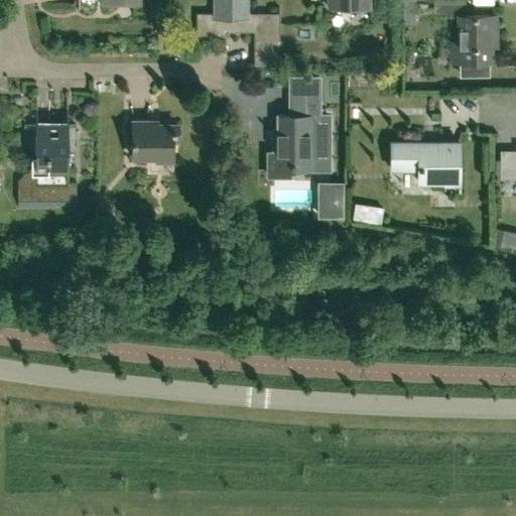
[(246,17),(246,0),(212,0),(213,17),(196,17),(196,34),(226,34),(226,31),(252,31),(253,66),(279,65),(278,16),(246,17)]
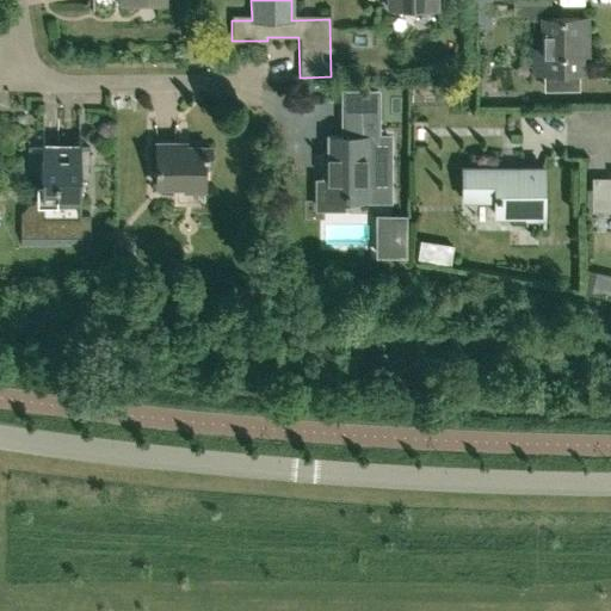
[(544,71),(545,71),(547,87),(578,86),(578,71),(582,71),(582,41),(587,41),(587,16),(543,17),(543,48),(531,48),(531,72),(544,71)]
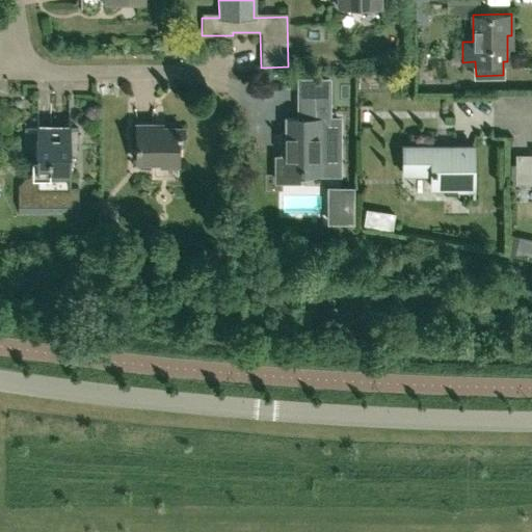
[(282,157),(276,157),(276,180),(297,180),(297,171),(321,171),(321,158),(333,158),(333,135),(327,135),(327,79),(299,79),(299,117),(287,117),(287,152),(283,152),(282,157)]
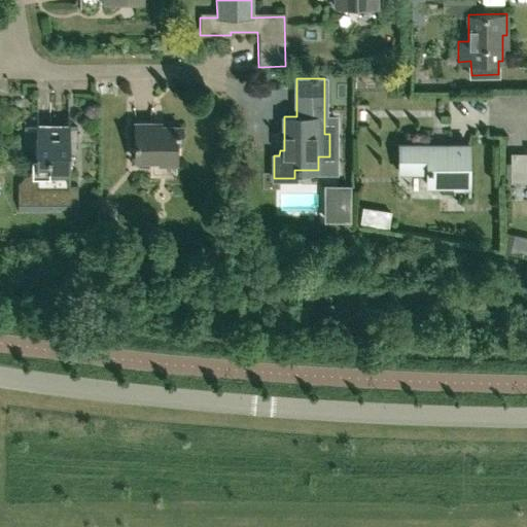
[(180,144),(180,128),(149,128),(149,123),(135,123),(135,160),(175,161),(176,144),(180,144)]
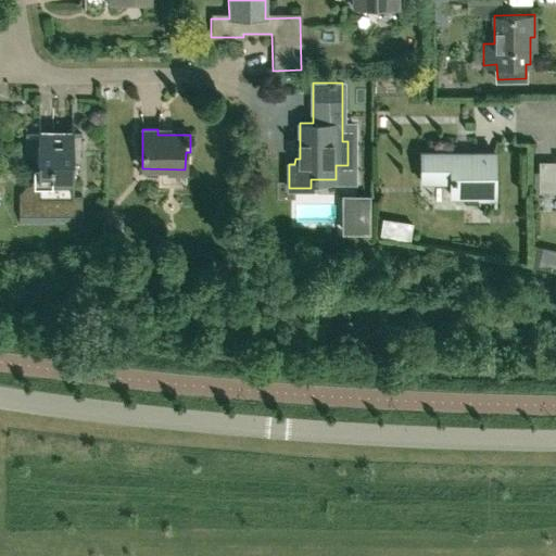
[(72,196),(72,135),(38,134),(37,186),(26,186),(19,194),(19,224),(81,224),(81,196),(72,196)]
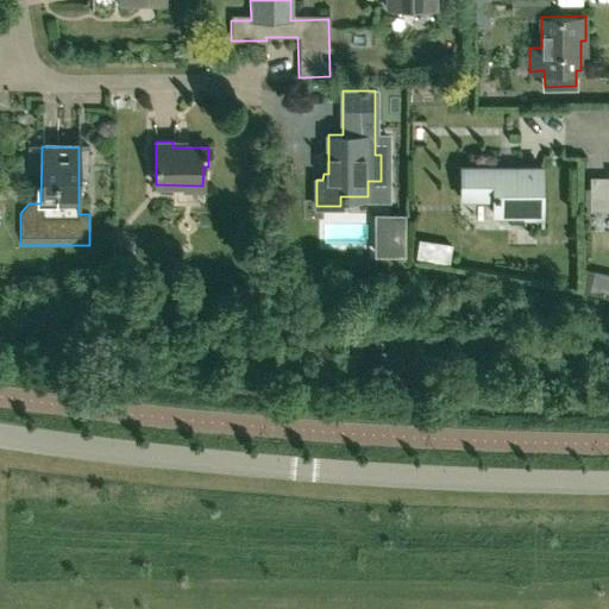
[(542,225),(542,167),(460,167),(462,198),(494,198),(494,214),(525,214),(525,225),(542,225)]
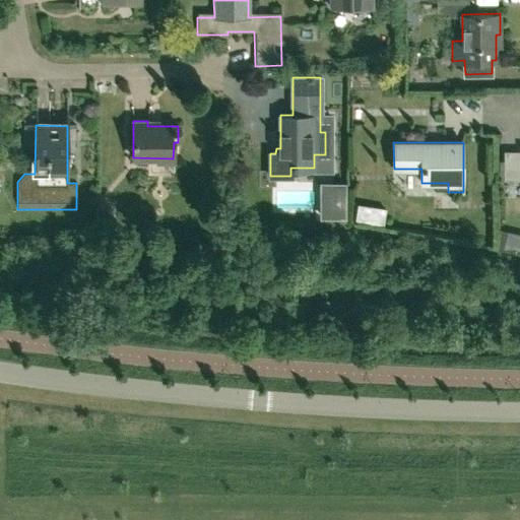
[(345,182),(332,182),(333,218),(346,218),(345,182)]
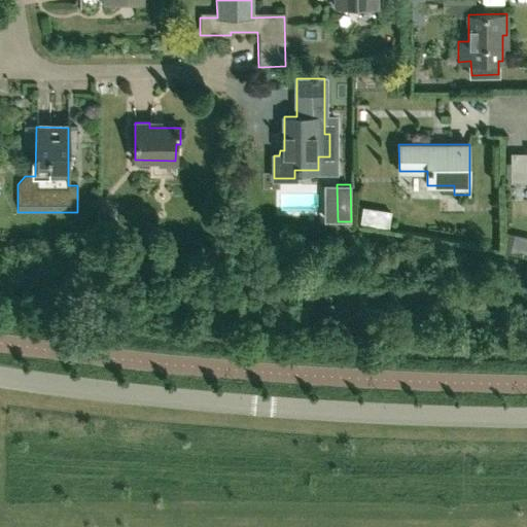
[(112,205),(103,205),(104,219),(112,219),(112,205)]
